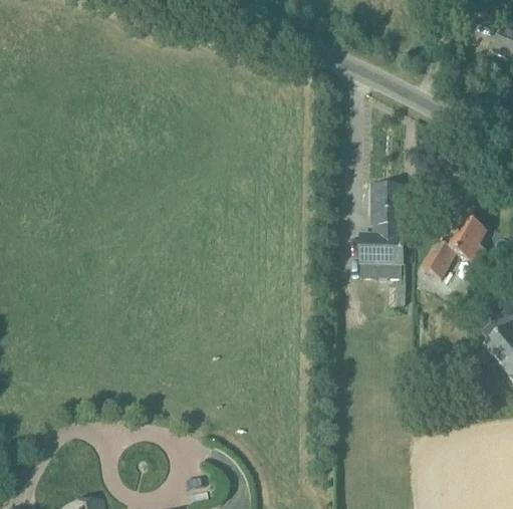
[(512,30),(503,26),(493,51),(512,59),(512,30)]
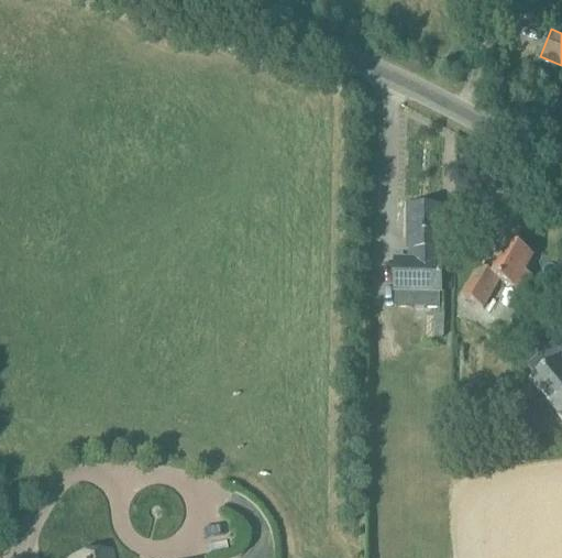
[(406,245),(410,245),(410,254),(393,254),(392,290),(442,291),(441,255),(437,254),(437,245),(441,245),(442,204),(407,203),(406,245)]
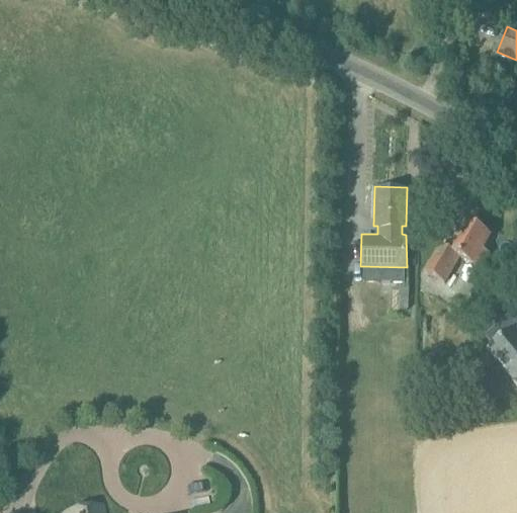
[(449,248),(437,241),(422,268),(444,280),(459,254),(480,266),(489,251),(482,246),(490,233),(466,219),(449,248)]
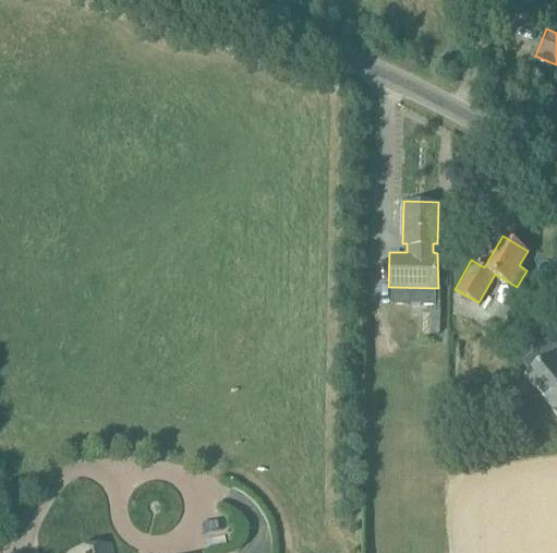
[(480,319),(496,293),(488,289),(472,314),(480,319)]
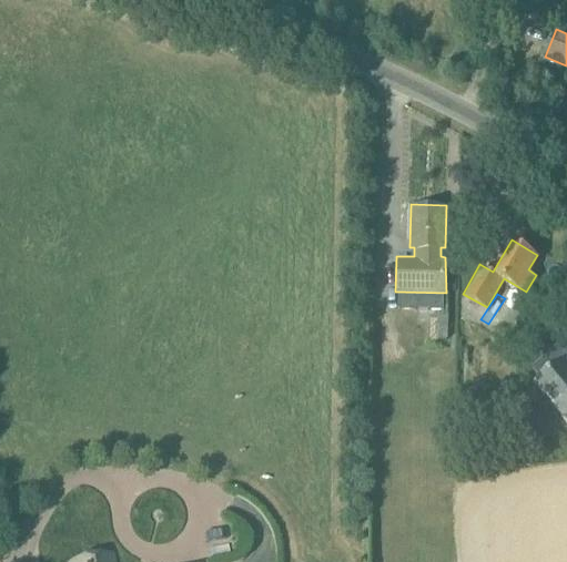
[(547,398),(526,415),(542,433),(563,416),(566,421),(566,334),(565,337),(554,346),(540,356),(530,365),(540,378),(535,382),(547,398)]
